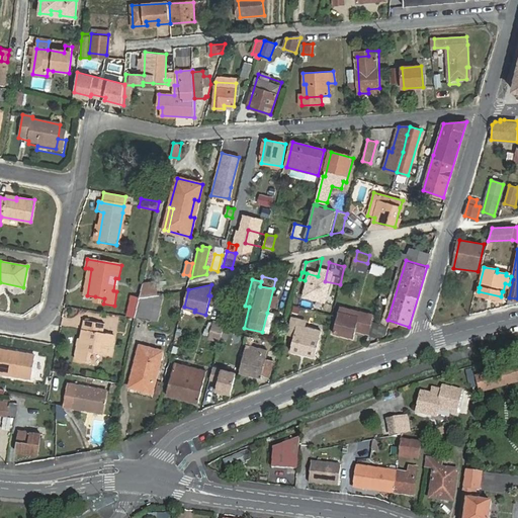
[(155,297),(152,286),(141,288),(138,301),(155,297)]
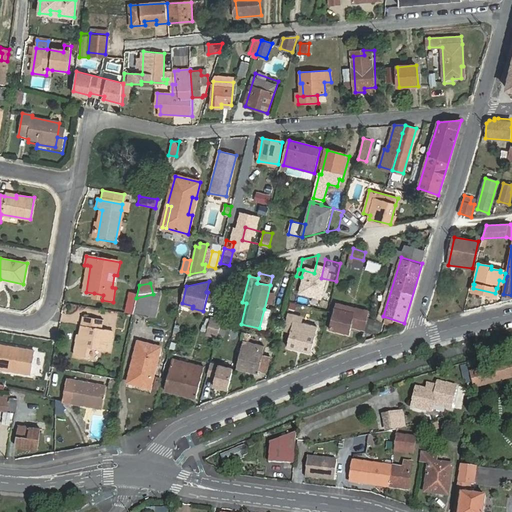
[(136,293),(129,291),(125,310),(132,312),(136,293)]
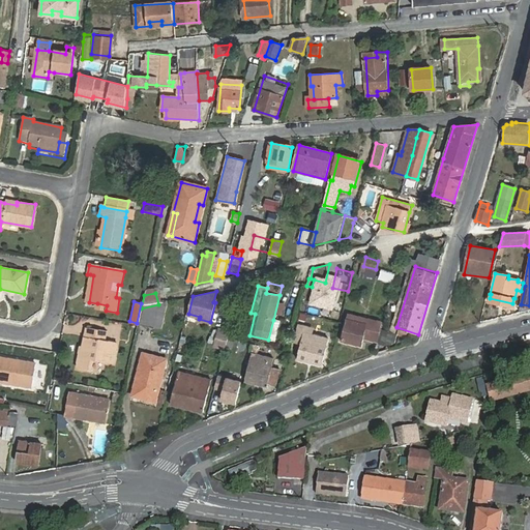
[(141,308),(138,323),(162,329),(168,302),(158,304),(141,308)]
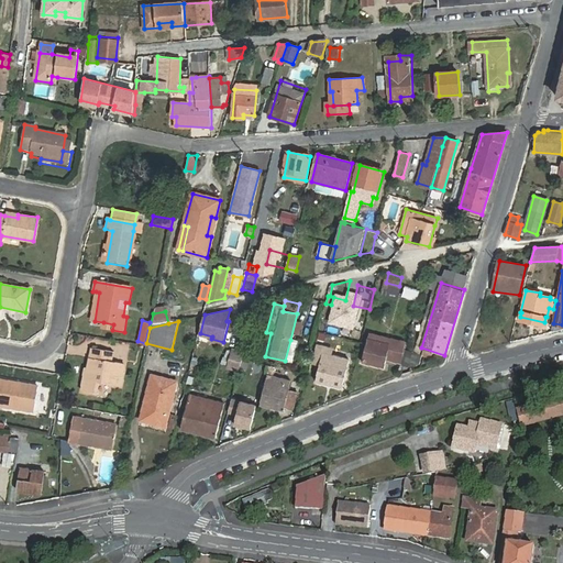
[(374,340),(375,334),(370,333),(363,362),(385,367),(387,360),(400,363),(407,342),(393,339),(390,344),(374,340)]
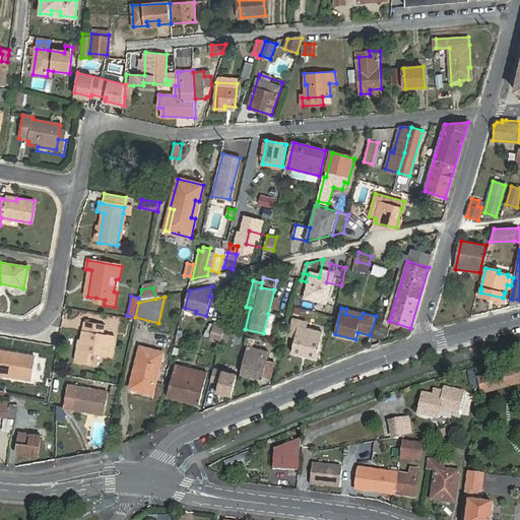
[(363,313),(346,309),(345,314),(361,318),(363,313)]
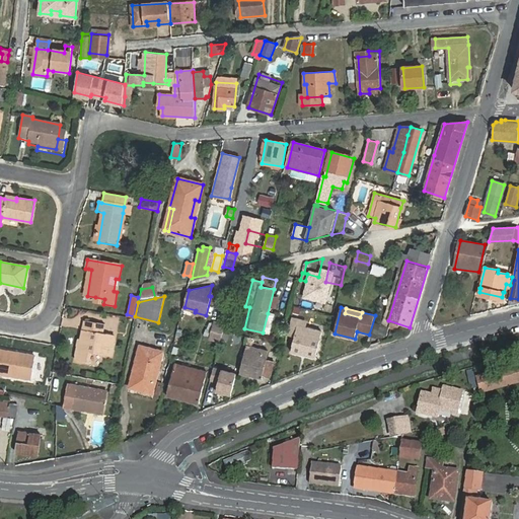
[(276,315),(268,313),(263,332),(271,335),(276,315)]
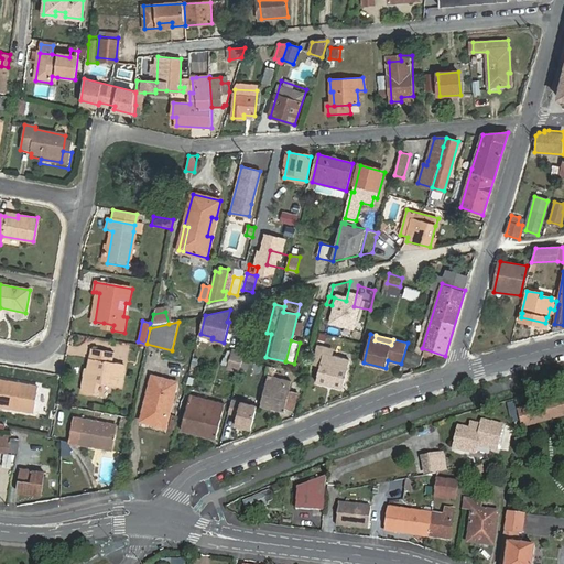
[(321,365),(316,382),(343,388),(349,359),(344,357),(331,354),(332,348),(318,345),(314,364),(321,365)]
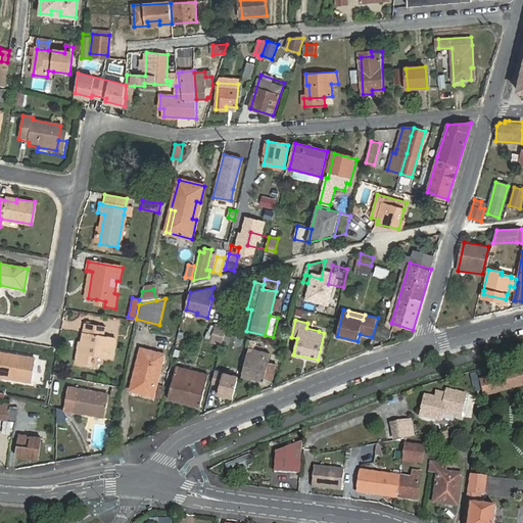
[(99,335),(101,326),(86,323),(82,345),(79,345),(76,364),(88,366),(90,357),(110,360),(114,337),(104,336),(99,335)]
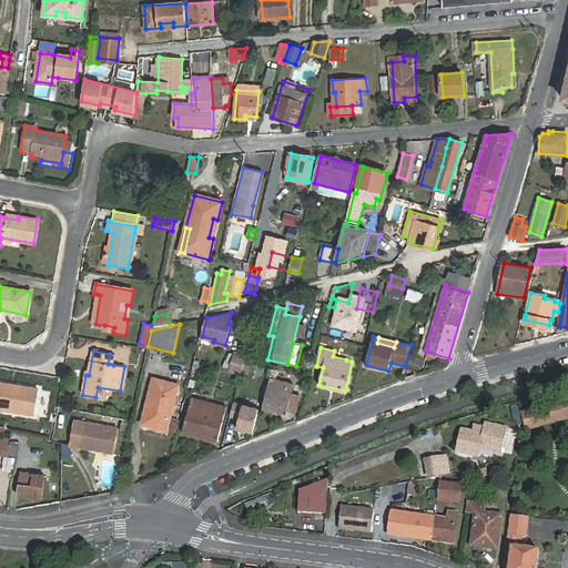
[(247,354),(235,351),(230,369),(242,373),(247,354)]
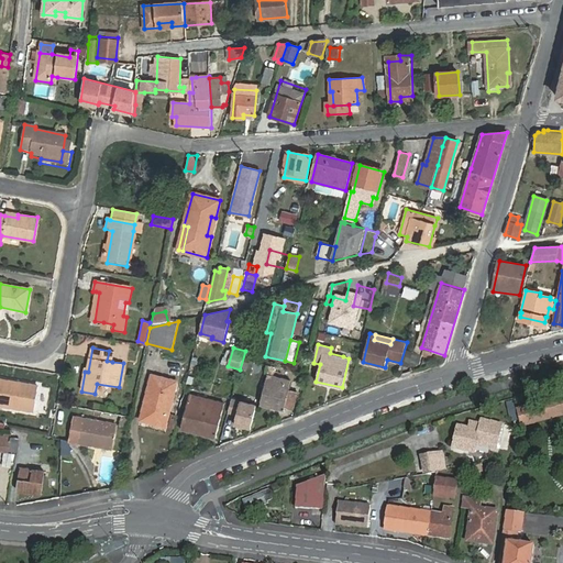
[(150,422),(161,377),(152,375),(144,404),(151,405),(146,421),(150,422)]
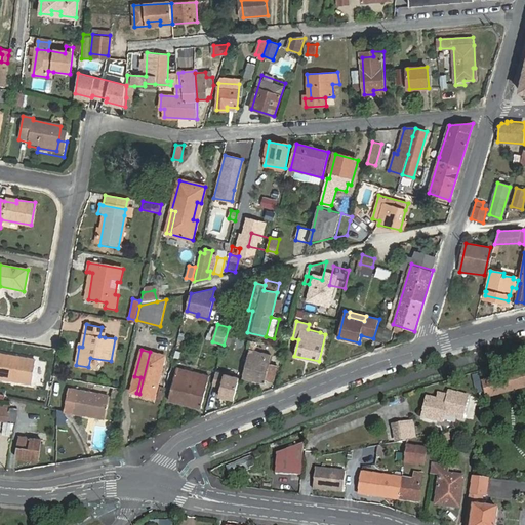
[(271,356),(249,351),(242,377),(264,382),(265,379),(272,381),(276,366),(272,365),(273,363),(269,362),(271,356)]
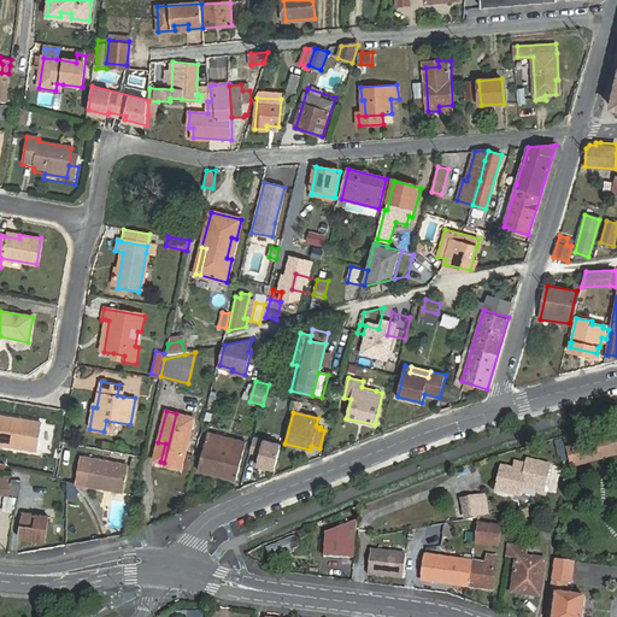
[(193,418),(176,413),(164,463),(181,466),(193,418)]
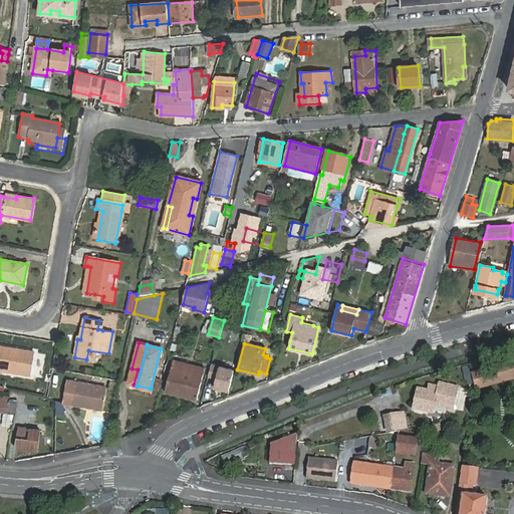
[(18,363),(20,351),(0,348),(0,371),(31,376),(32,365),(18,363)]
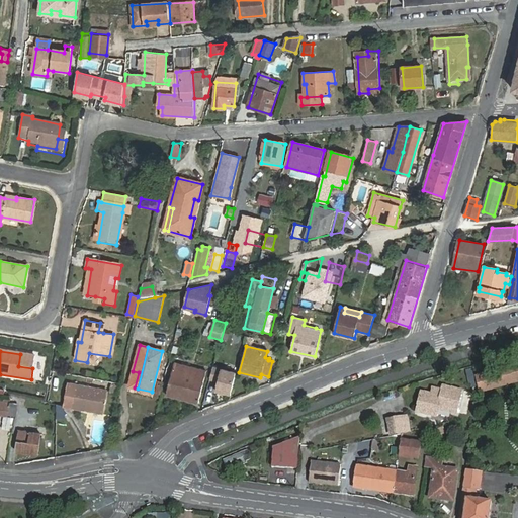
[(34,356),(20,354),(18,366),(32,368),(34,356)]
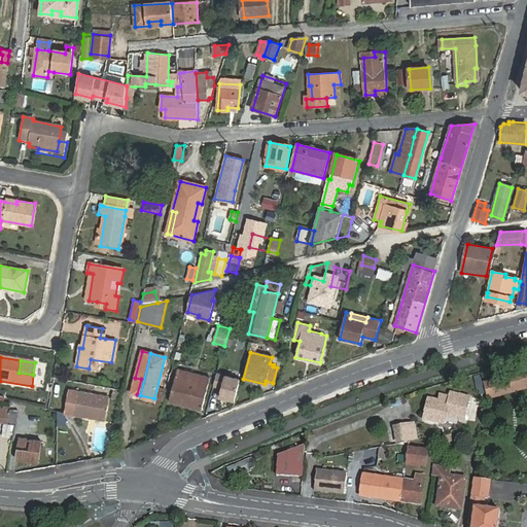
[(202,410),(210,378),(177,370),(169,401),(202,410)]
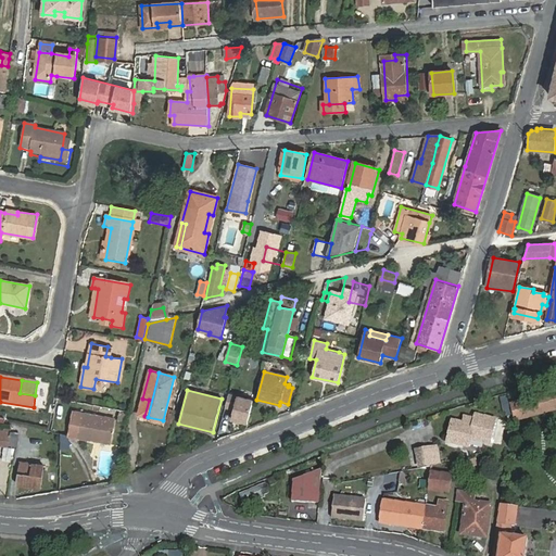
[(555,391),(513,403),(517,420),(555,409),(555,391)]
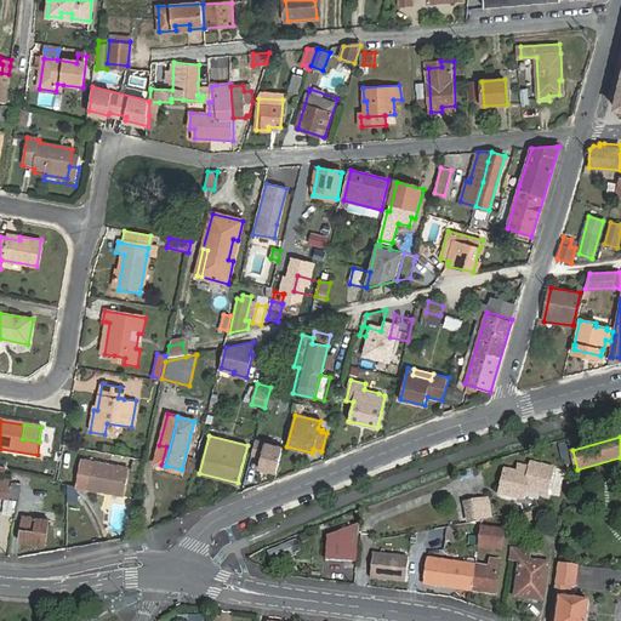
[(258,467),(277,472),(283,445),(266,442),(258,467)]
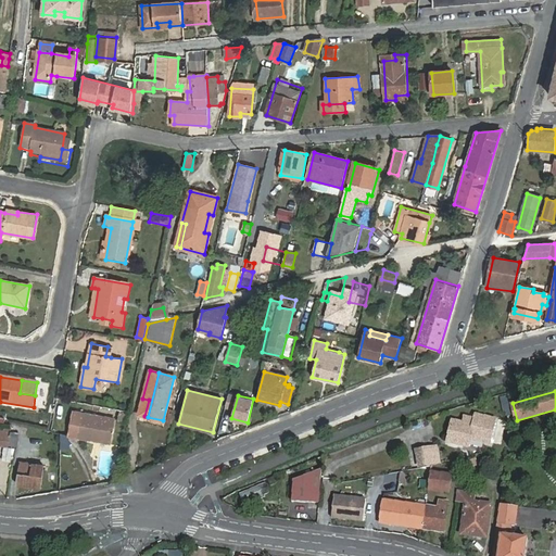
[(149,400),(142,399),(138,415),(144,416),(149,400)]
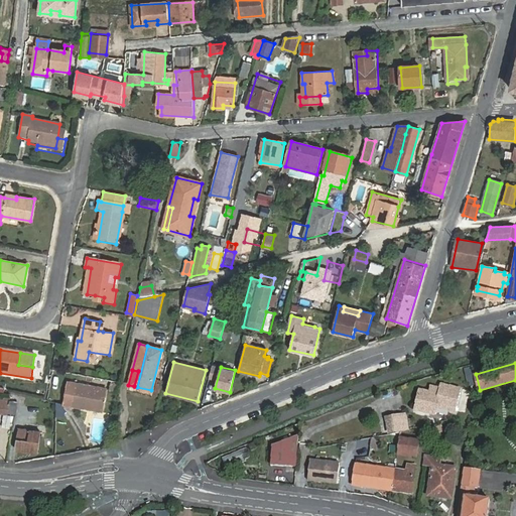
[(105,389),(68,382),(63,404),(102,411),(105,389)]
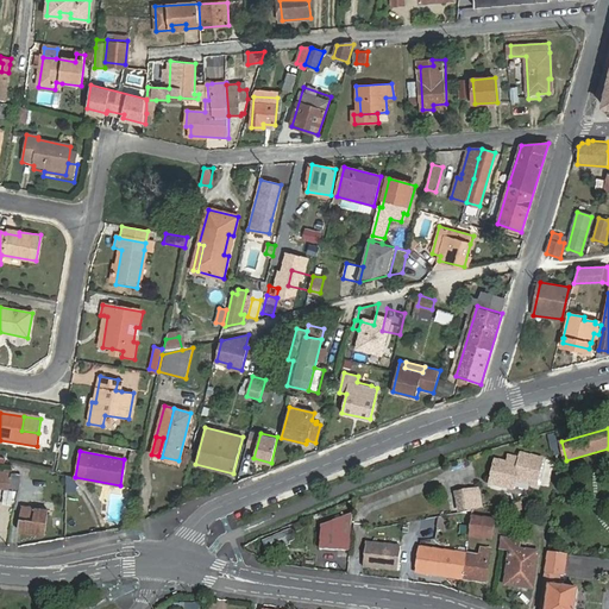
[(541,460),(520,454),(518,466),(495,462),(489,484),(512,491),(514,481),(535,487),(541,460)]
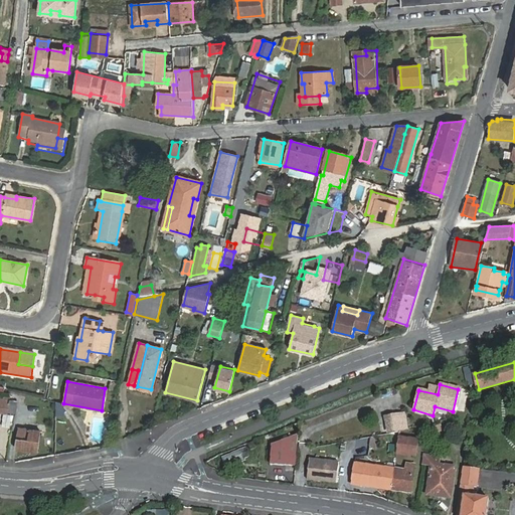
[(1,411),(8,412),(9,404),(0,402),(0,406),(1,407),(1,411)]
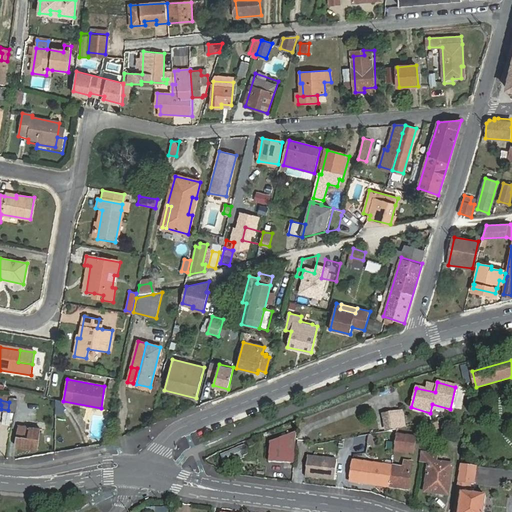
[(401,411),(394,412),(397,427),(403,426),(401,411)]
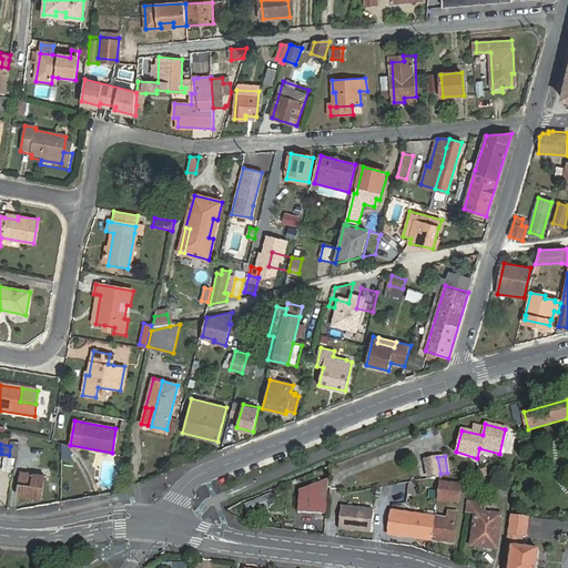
[(437,457),(424,460),(427,476),(440,474),(437,457)]
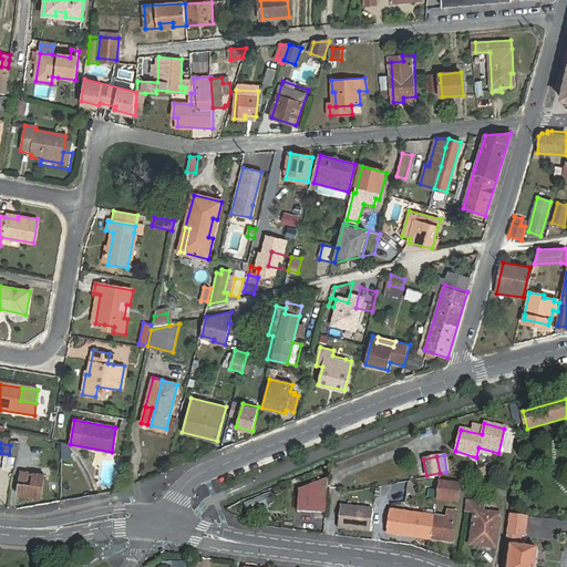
[(41,496),(43,473),(21,471),(19,494),(41,496)]
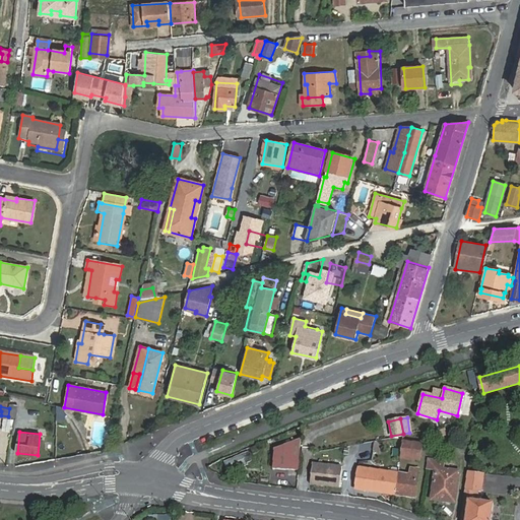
[(423,432),(402,435),(399,456),(419,459),(423,432)]
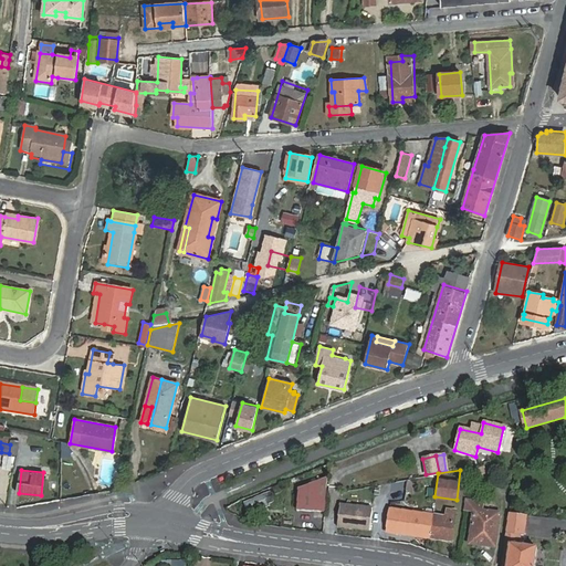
[(299,489),(297,509),(325,512),(328,478),(299,489)]
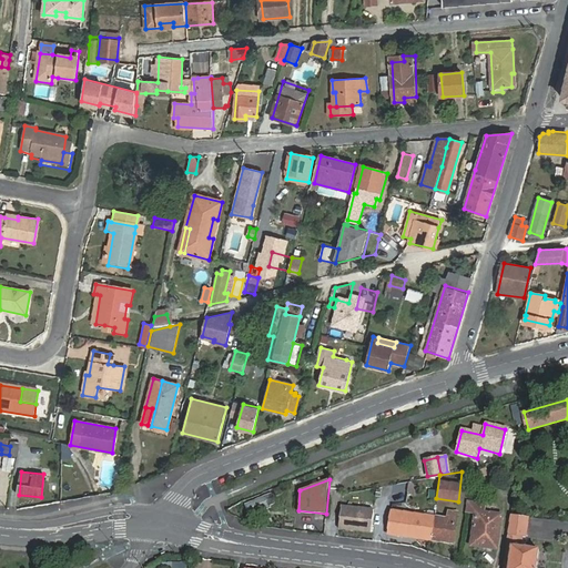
[(246,505),(250,513),(273,503),(270,495),(246,505)]
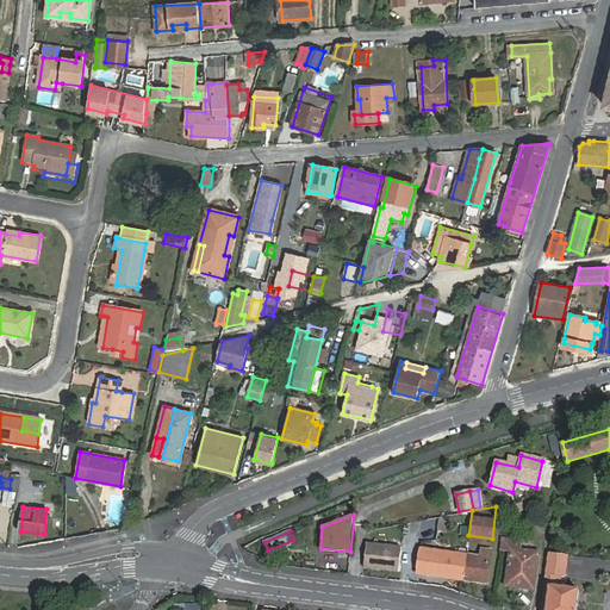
[(502,539),(500,549),(510,551),(506,583),(523,584),(522,589),(533,590),(537,553),(518,551),(520,541),(502,539)]
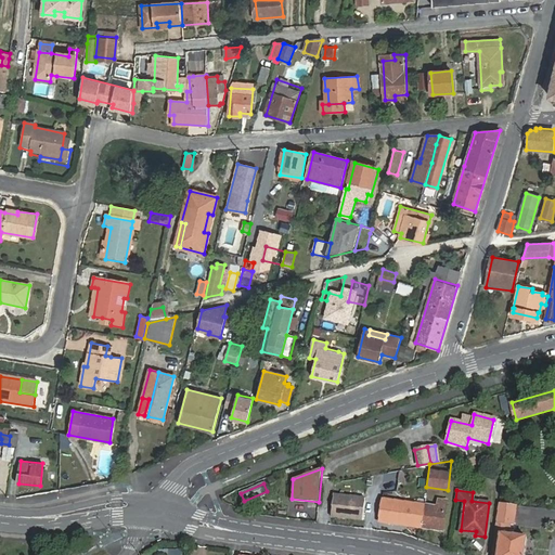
[(364,497),(333,494),(332,517),(362,519),(364,497)]
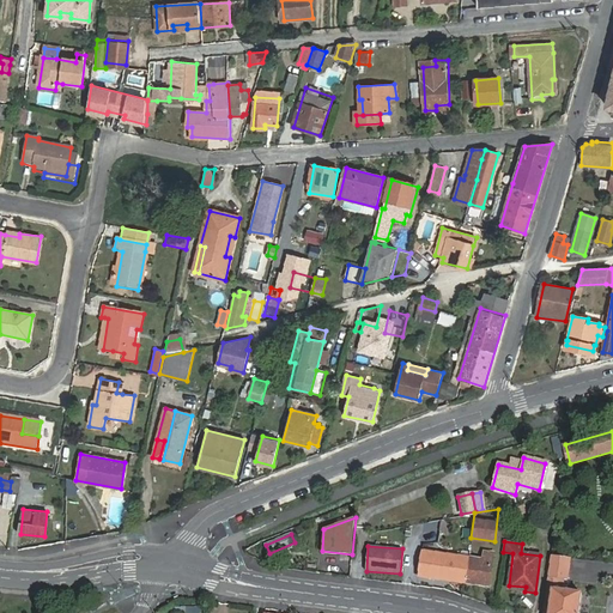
[(550,606),(548,612),(578,612),(581,594),(563,592),(564,580),(568,581),(570,559),(556,557),(557,551),(551,551),(545,605),(550,606)]
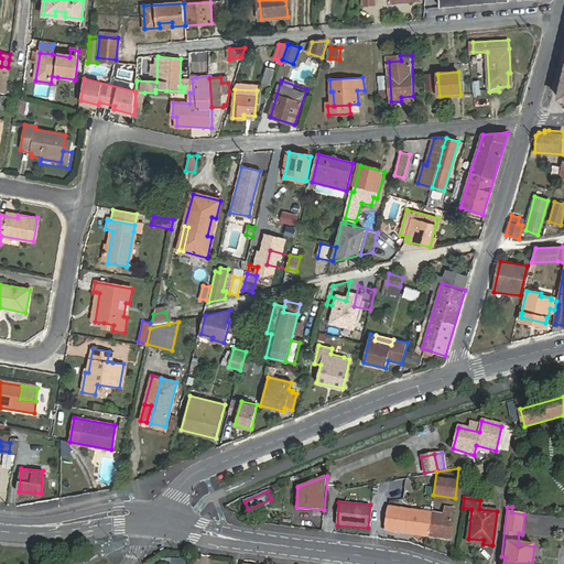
[(384,530),(408,533),(411,510),(388,508),(384,530)]
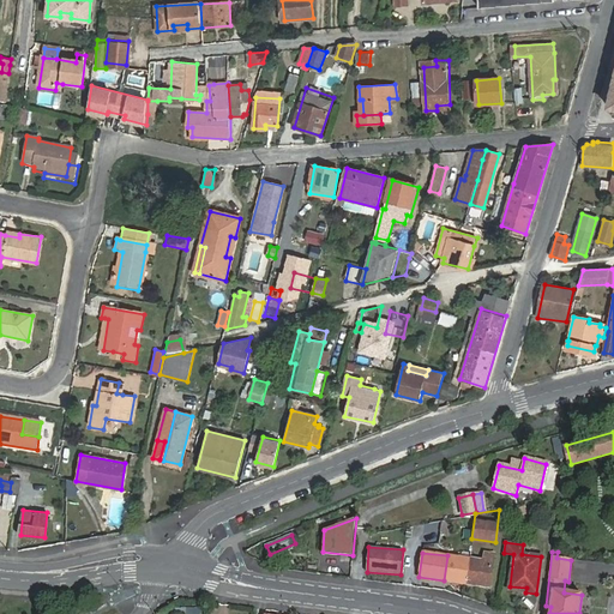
[(469,559),(467,584),(489,587),(493,554),(483,553),(482,561),(469,559)]
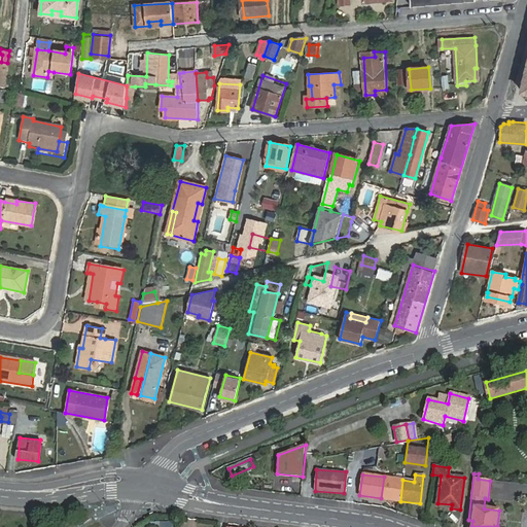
[(381,498),(400,501),(402,480),(384,477),(381,498)]
